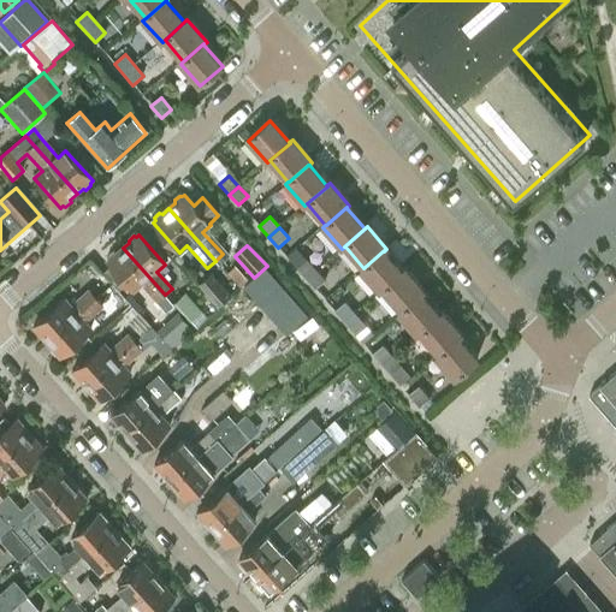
[(157,303),(165,295),(123,248),(117,254),(114,254),(108,257),(110,261),(107,262),(130,290),(123,296),(144,320),(153,312),(135,291),(141,286),(157,303)]
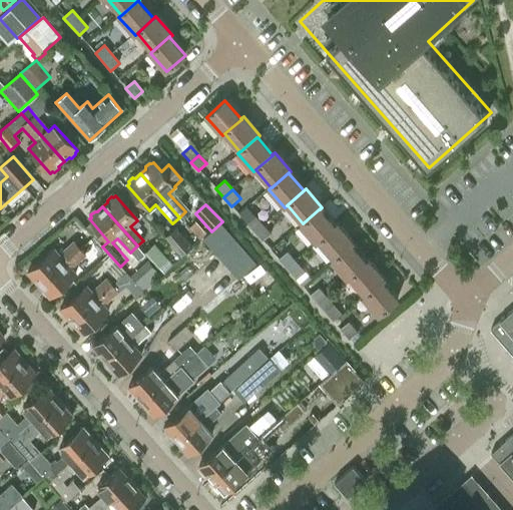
[(255,234),(264,226),(247,207),(238,215),(255,234)]
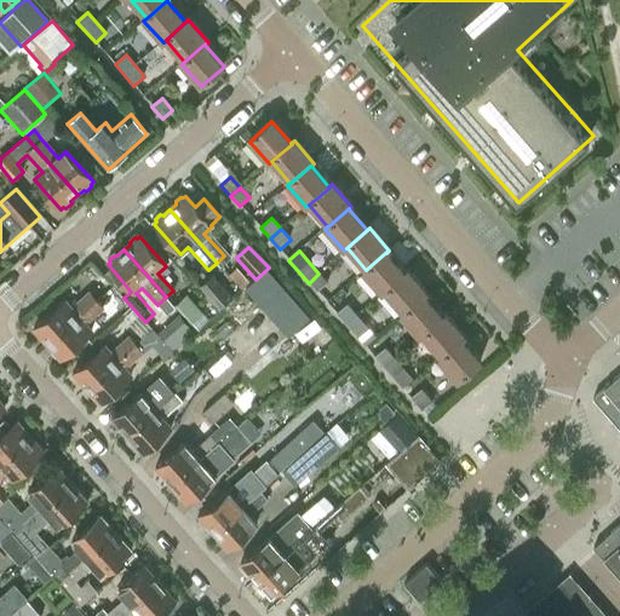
[(405,274),(386,253),(386,252),(366,270),(362,272),(383,294),(385,292),(405,274)]
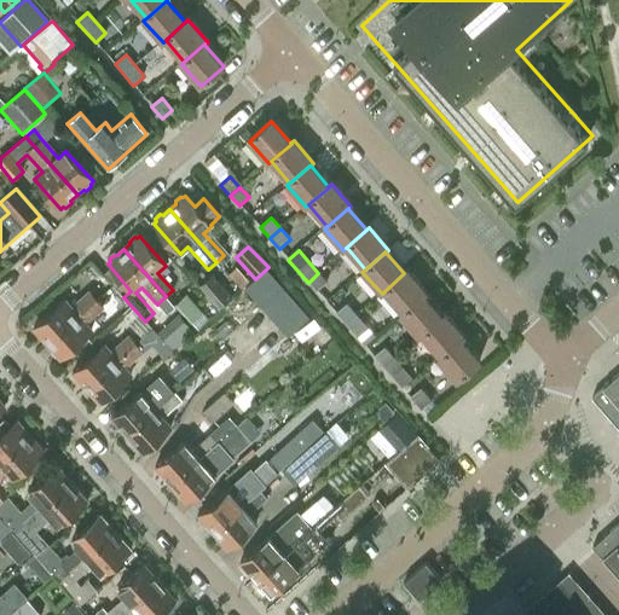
[(423,296),(426,294),(406,271),(404,273),(385,291),(403,313),(423,295),(423,296)]
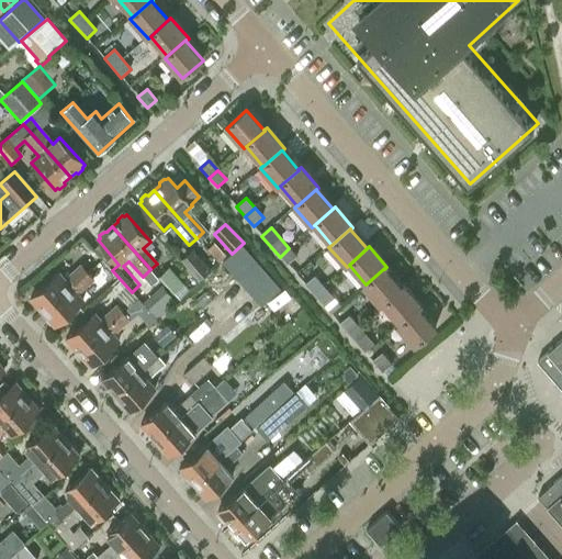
[(260,309),(280,291),(242,248),(223,265),(260,309)]
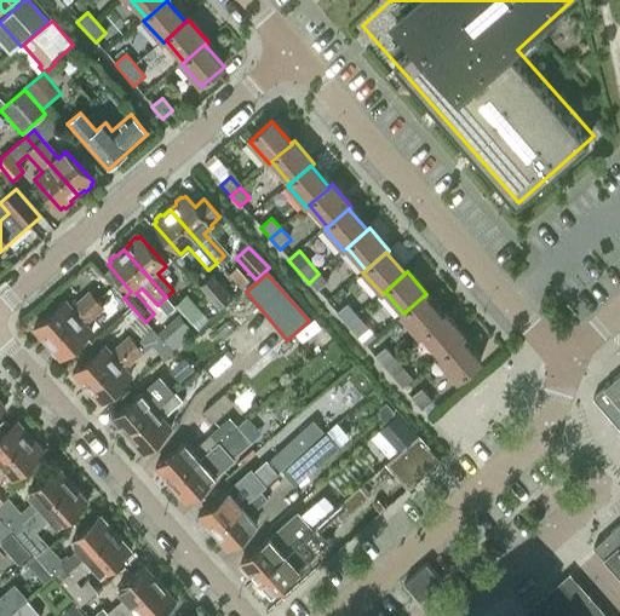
[(317,293),(328,283),(319,274),(309,283),(317,293)]
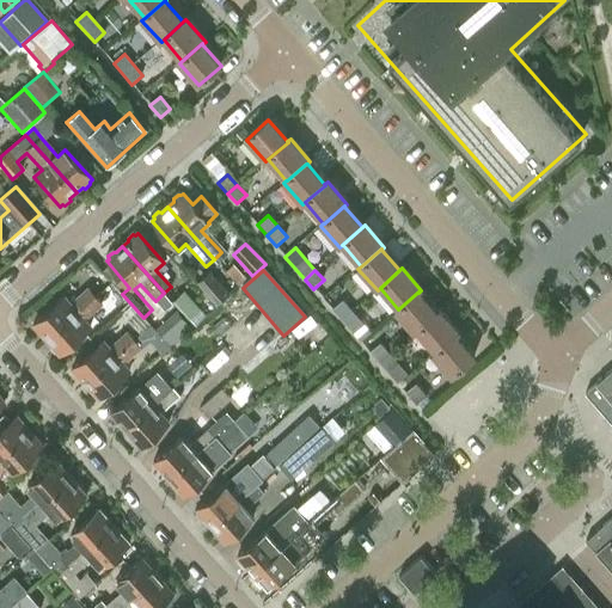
[(93,290),(98,296),(110,286),(101,274),(93,280),(93,290)]
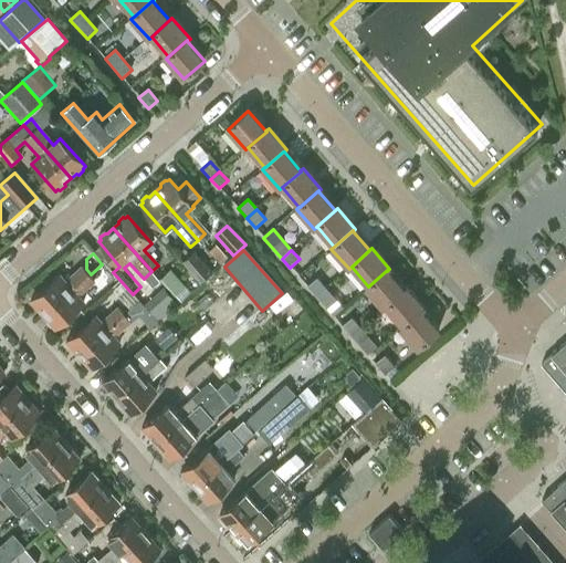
[(200,284),(211,274),(195,254),(182,264),(200,284)]
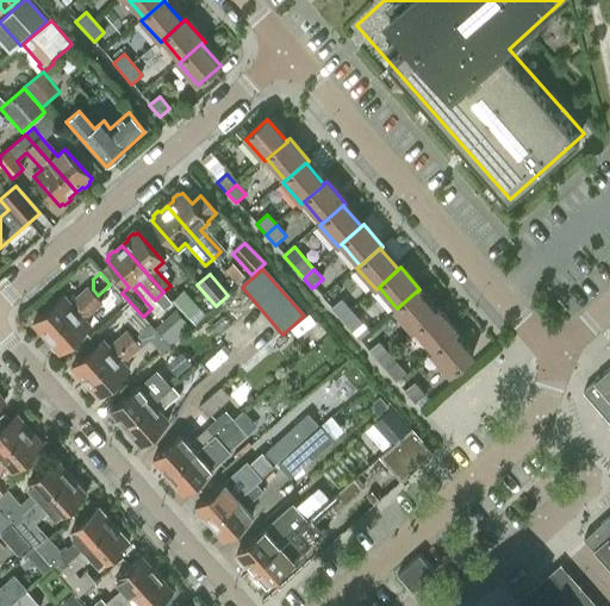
[(112,282),(111,283),(110,285),(98,295),(105,305),(119,293),(120,292),(112,282)]
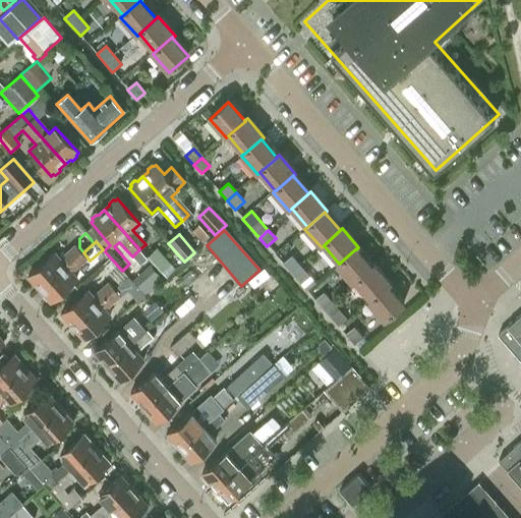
[(39,290),(80,254),(74,247),(60,261),(55,254),(29,278),(39,290)]
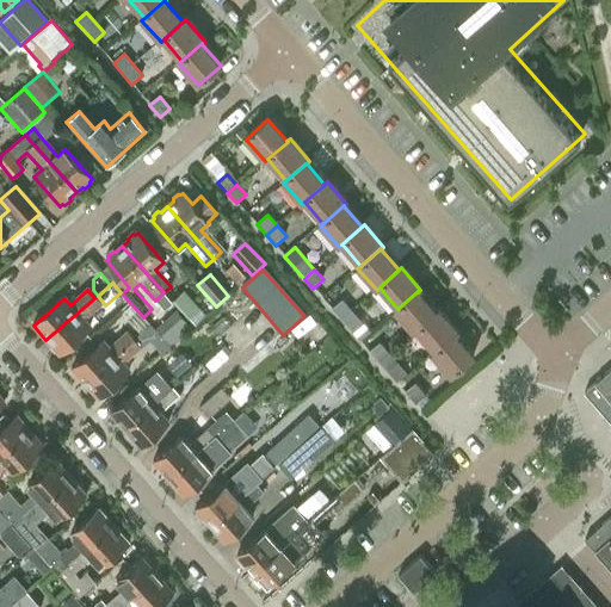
[(205,316),(204,316),(184,291),(171,302),(172,304),(193,327),(205,316)]
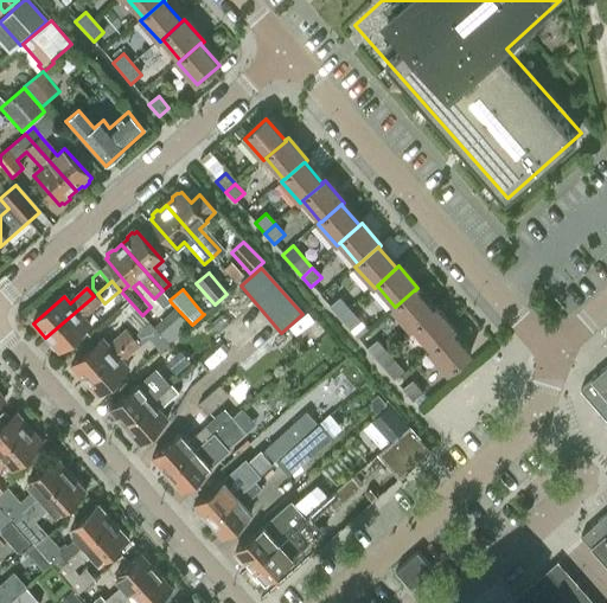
[(433,310),(415,290),(415,289),(395,307),(393,309),(411,331),(414,328),(433,310)]
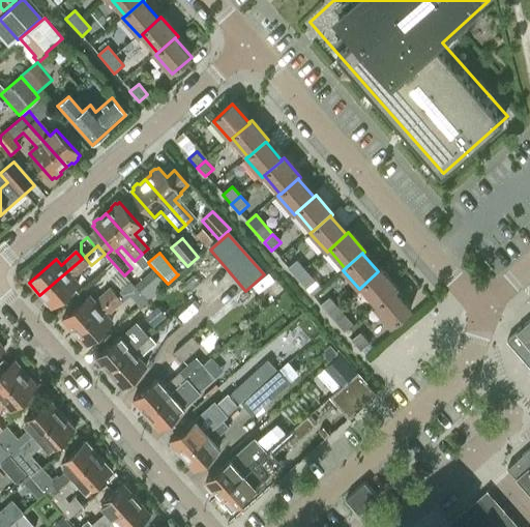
[(142,254),(135,261),(143,270),(149,264),(148,262),(142,254)]
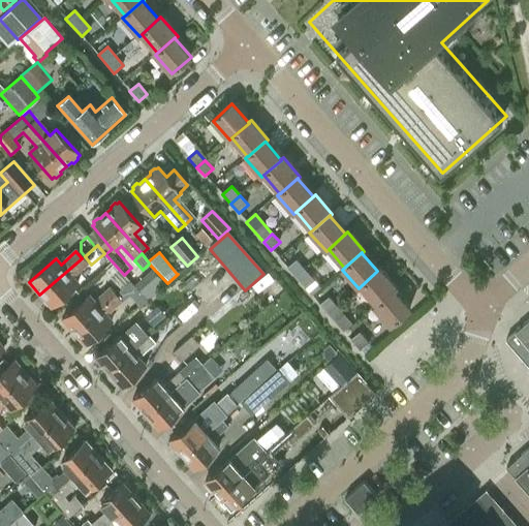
[(73,278),(88,265),(82,258),(39,295),(52,308),(79,284),(73,278)]
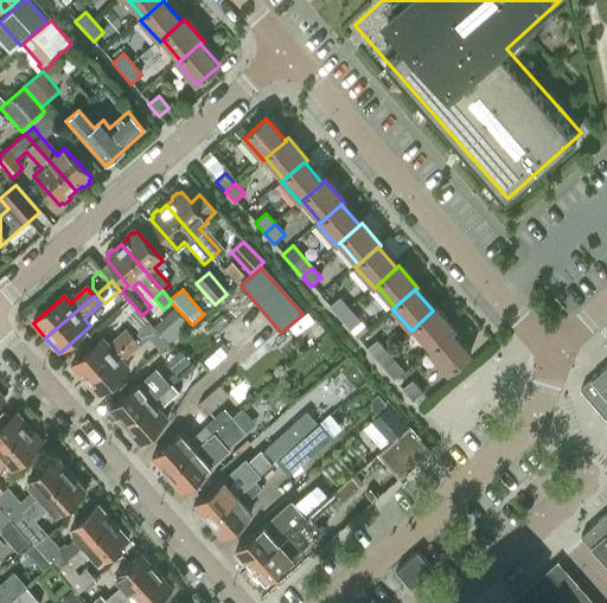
[(339,318),(350,309),(340,299),(330,308),(339,318)]
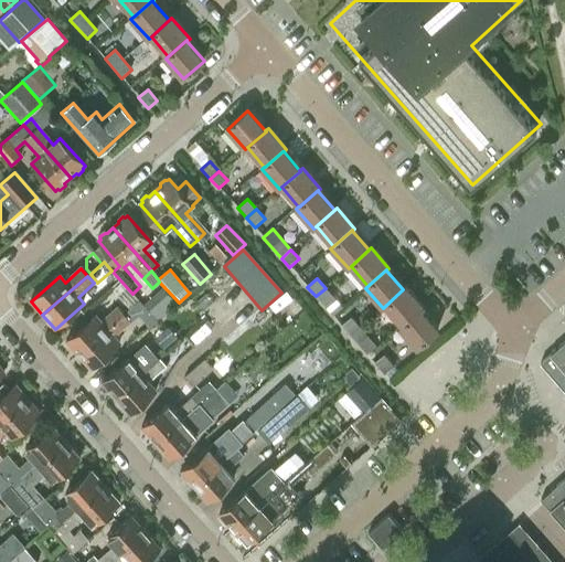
[(138,304),(139,303),(121,283),(113,292),(130,311),(138,304)]
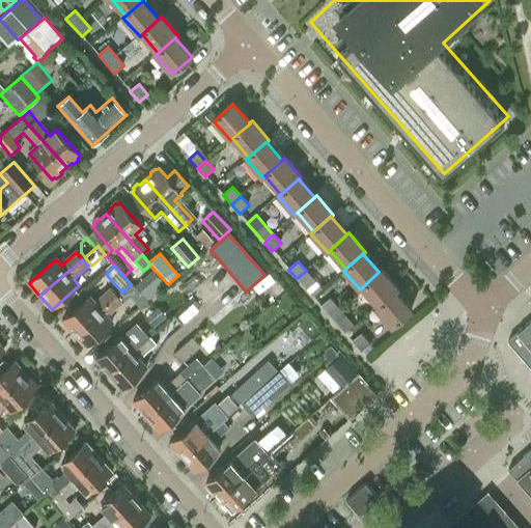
[(395,292),(398,289),(381,270),(379,272),(362,287),(378,306),(395,290),(395,292)]
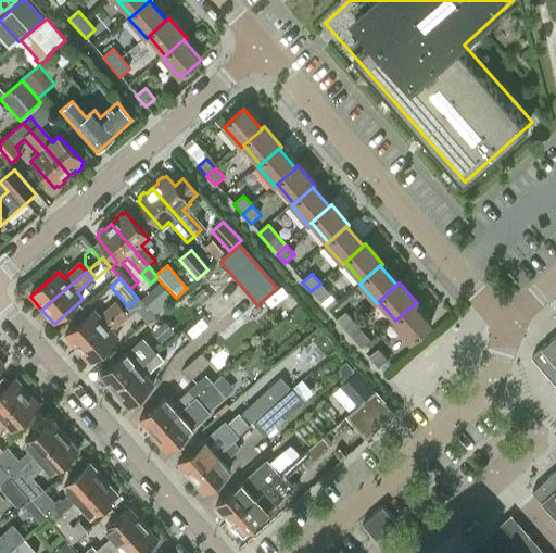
[(176,300),(174,298),(161,284),(142,301),(156,317),(176,300)]
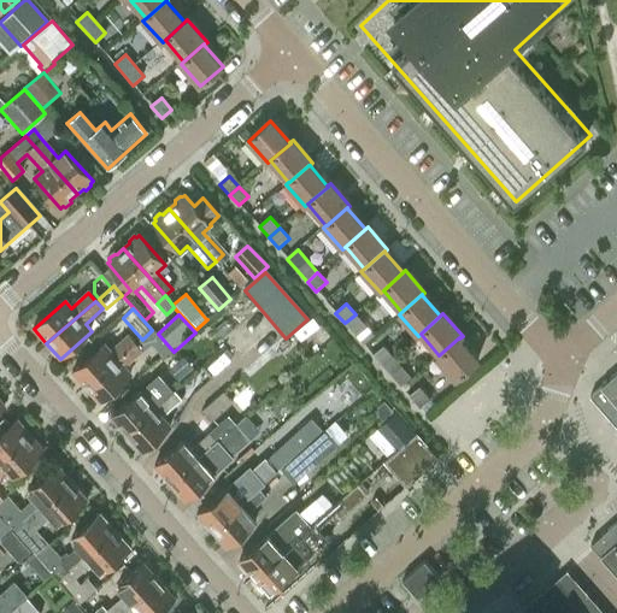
[(354,334),(364,324),(356,314),(345,323),(354,334)]
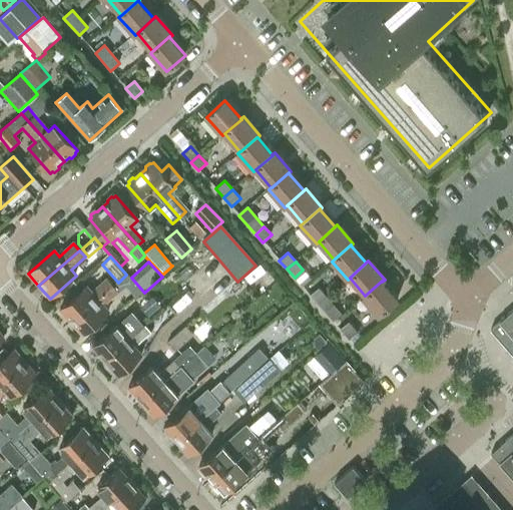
[(118,283),(112,288),(118,294),(132,282),(127,276),(126,275),(125,276),(118,283)]
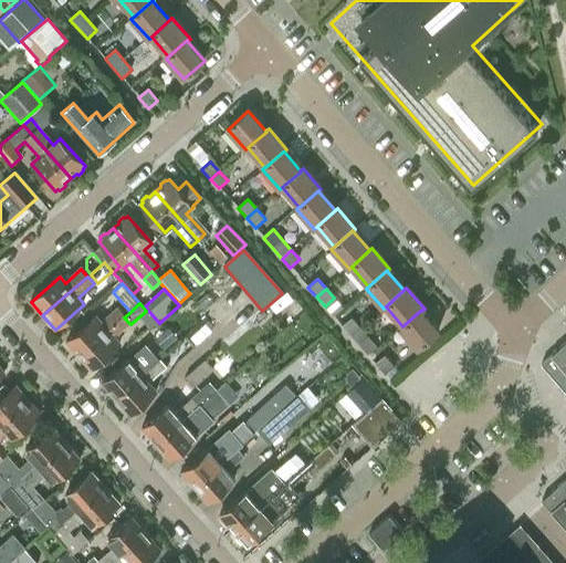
[(79,356),(124,318),(117,310),(102,324),(96,318),(66,343),(79,356)]
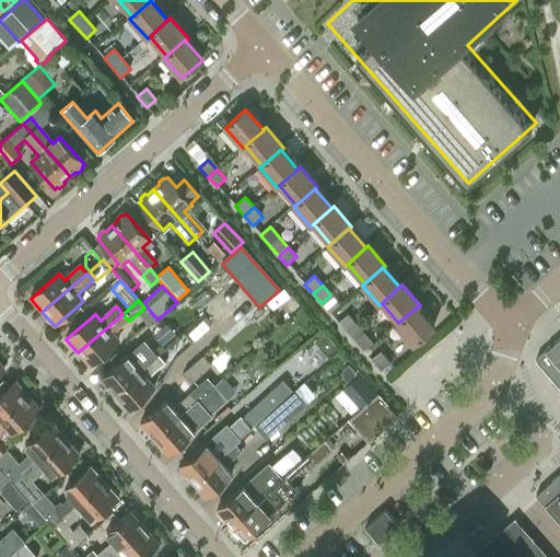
[(434,327),(417,308),(417,306),(398,323),(396,325),(413,345),(434,327)]
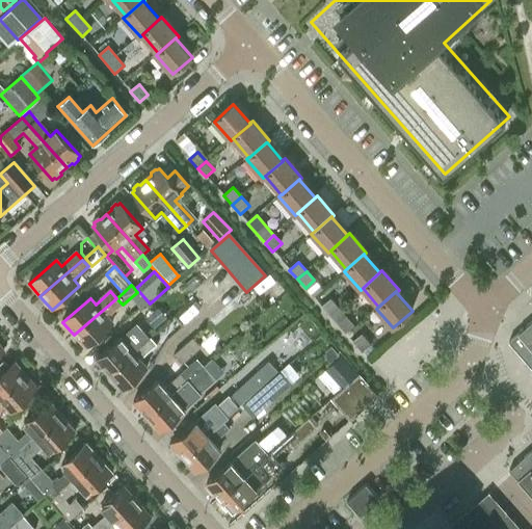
[(107,318),(123,305),(116,298),(74,335),(85,348),(112,324),(107,318)]
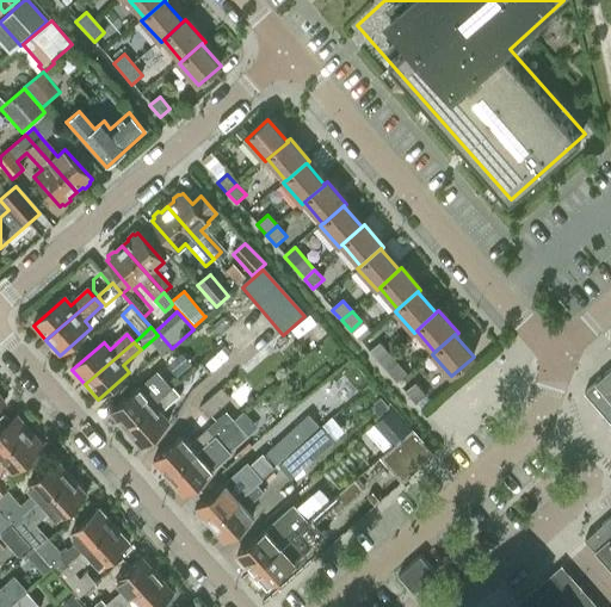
[(380,363),(389,354),(380,344),(370,352),(380,363)]
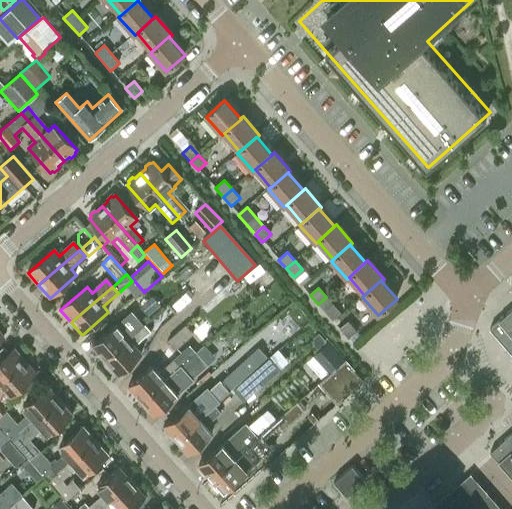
[(326,313),(334,306),(326,297),(318,304),(326,313)]
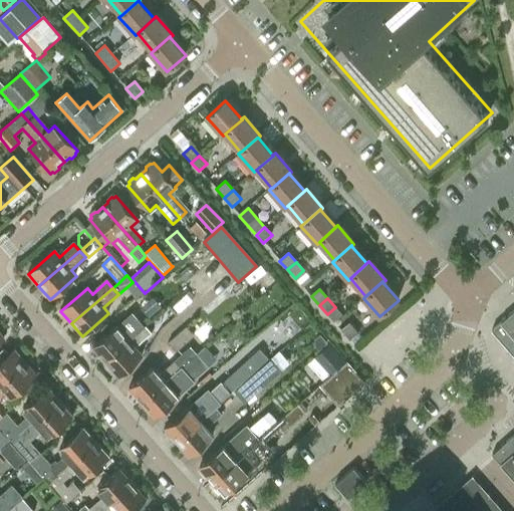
[(513,312),(491,332),(513,357),(513,356),(513,312)]
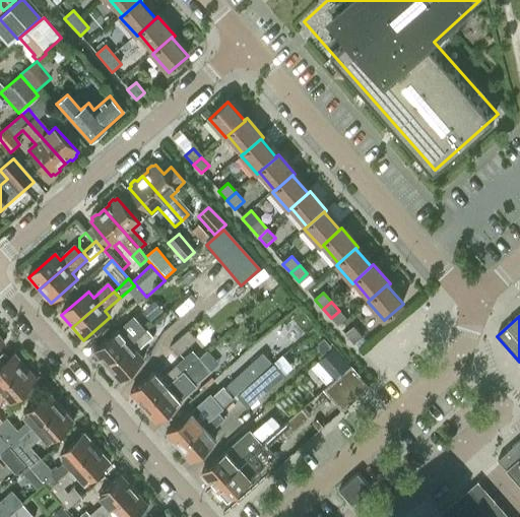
[(146,332),(146,331),(140,325),(125,338),(118,331),(93,352),(107,367),(146,332)]
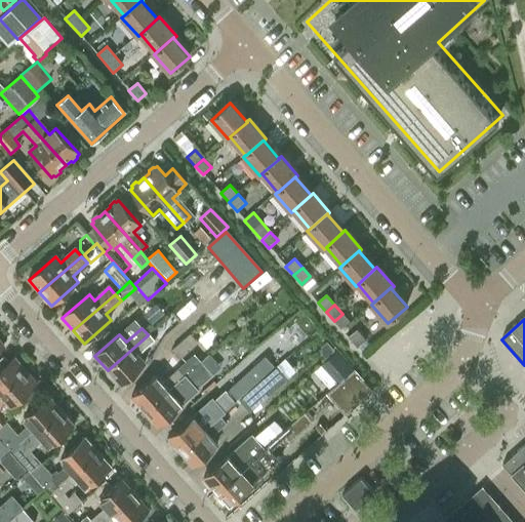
[(357,349),(365,342),(356,330),(348,338),(357,349)]
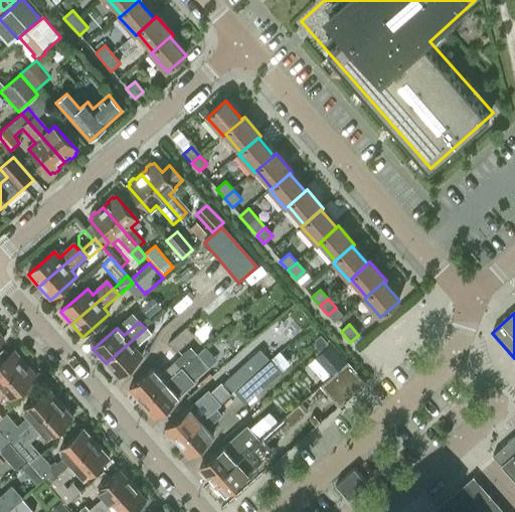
[(145,329),(106,363),(119,377),(143,356),(136,349),(151,335),(145,329)]
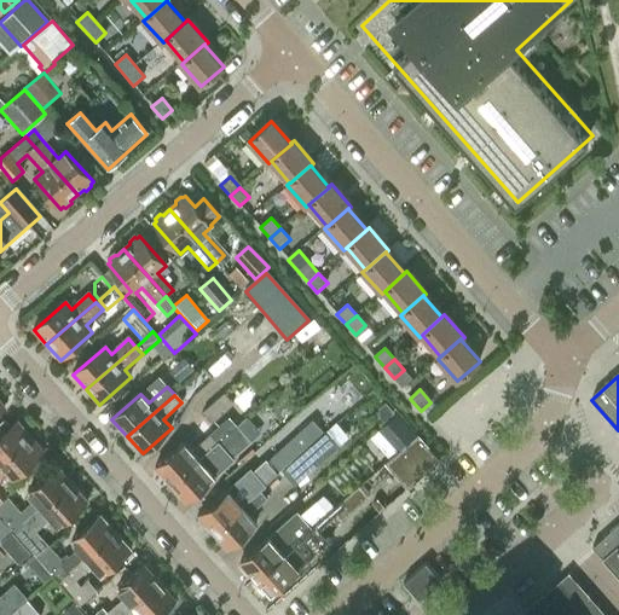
[(212,424),(233,405),(224,395),(202,415),(212,424)]
